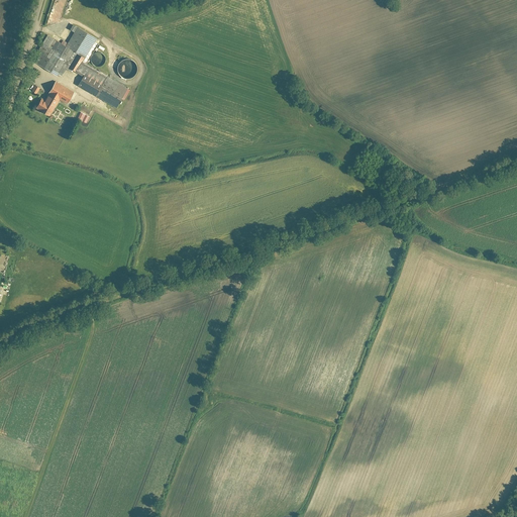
[(129,89),(90,67),(83,63),(97,37),(78,26),(67,45),(48,35),(33,62),(59,77),(65,66),(84,77),(79,87),(118,109),(129,89)]
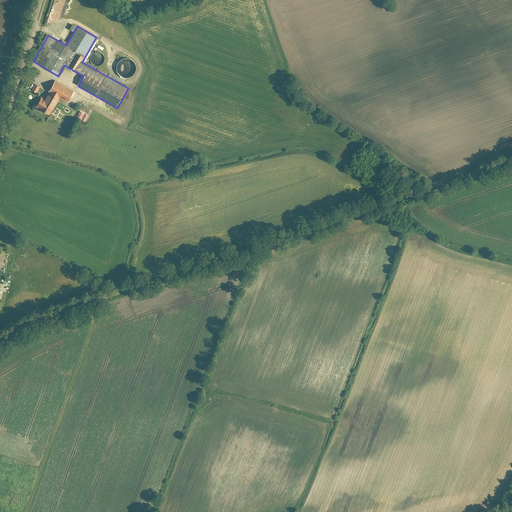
[(87,61),(91,66),(97,67),(102,65),(105,60),(105,55),(102,51),(98,49),(93,49),(89,52),(87,56),(87,61)]
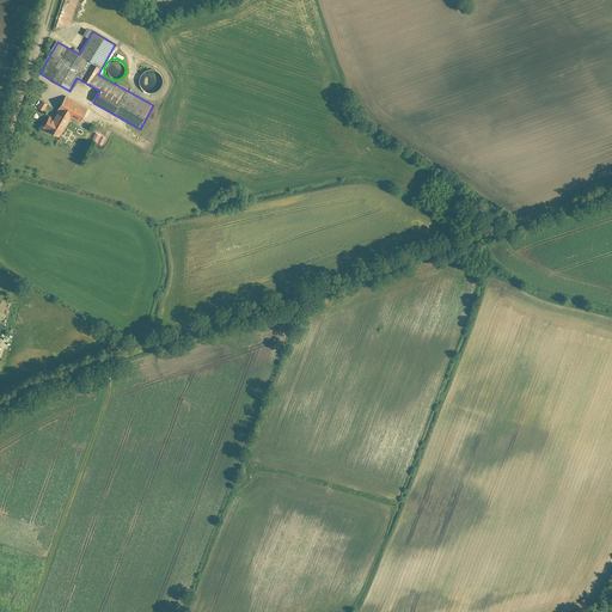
[(141,85),(146,91),(153,92),(159,90),(163,84),(163,78),(159,73),(154,71),(147,71),(142,74),(140,79),(141,85)]
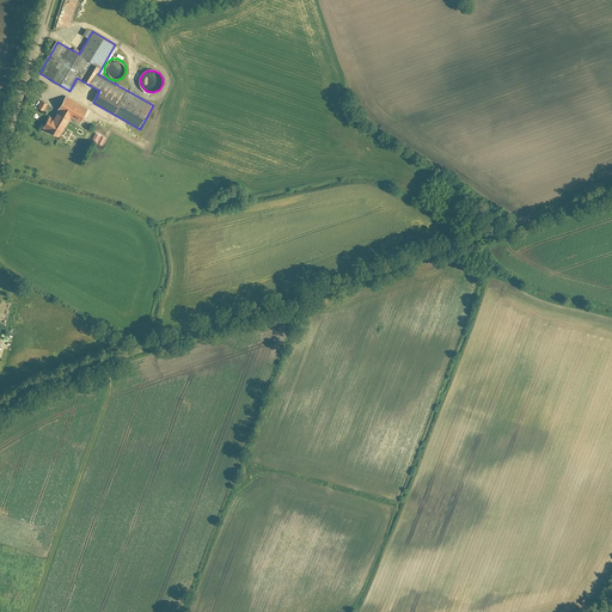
[(57,111),(59,112),(54,121),(48,117),(43,124),(49,129),(48,132),(60,139),(72,121),(79,126),(90,109),(67,95),(57,111)]
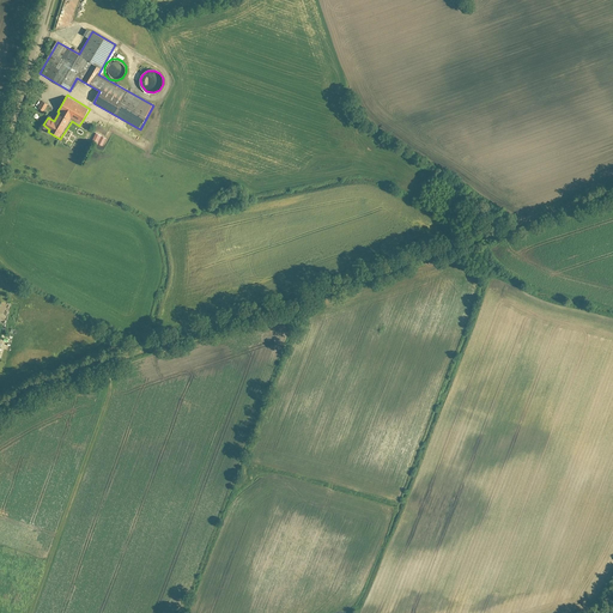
[(42,101),(37,109),(43,113),(48,104),(42,101)]
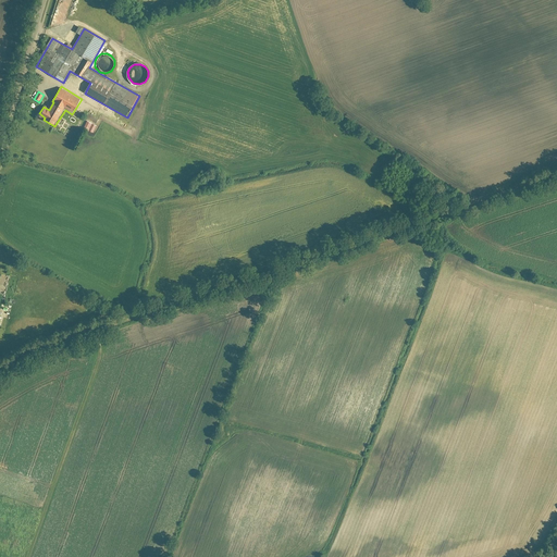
[(87,121),(84,127),(94,132),(97,125),(87,121)]
